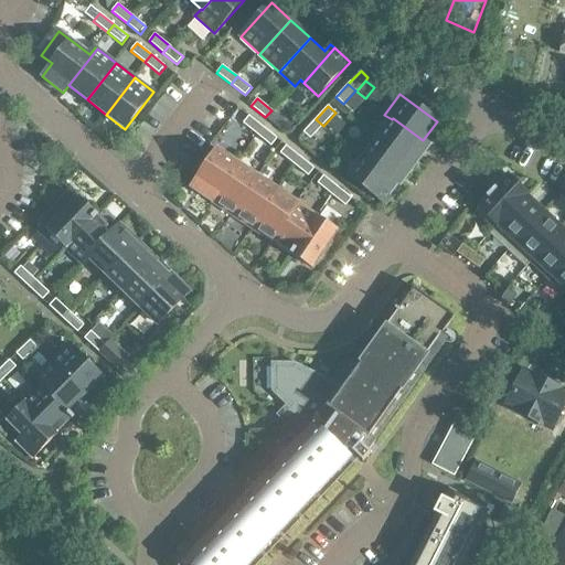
[(265,117),(279,129),(286,121),(272,110),(265,117)]
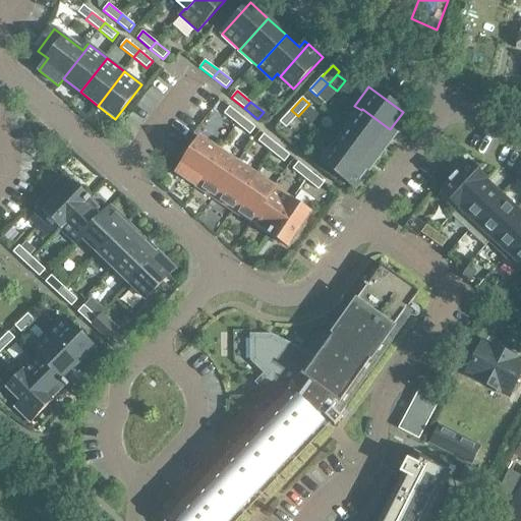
[(224,114),(237,124),(242,118),(242,117),(230,107),(224,114)]
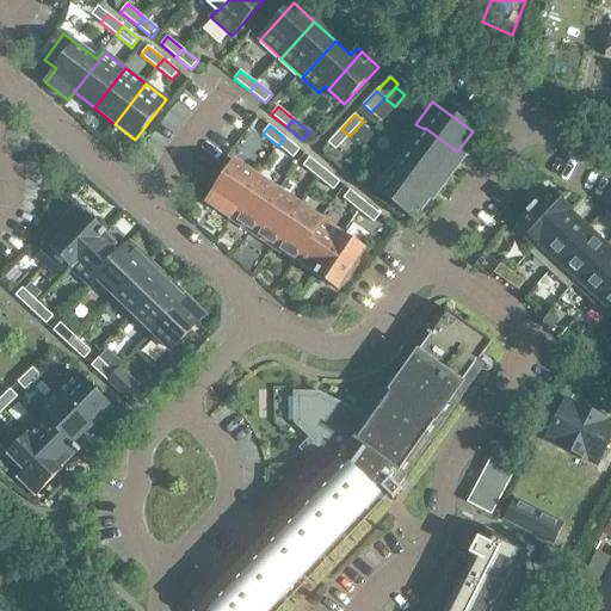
[(424,129),(409,149),(449,179),(466,158),(457,152),(425,128),(424,129)]
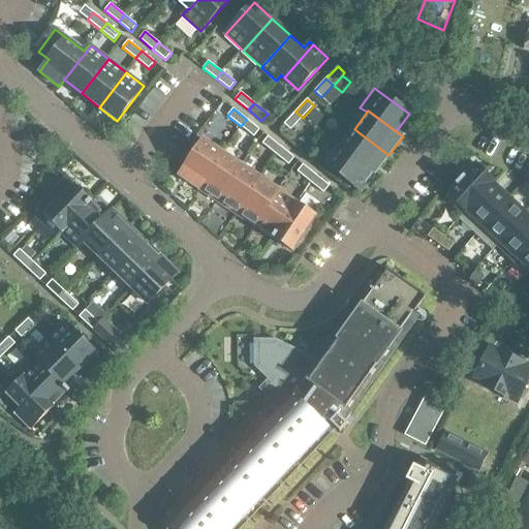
[(290,130),(303,118),(296,112),(284,124),(290,130)]
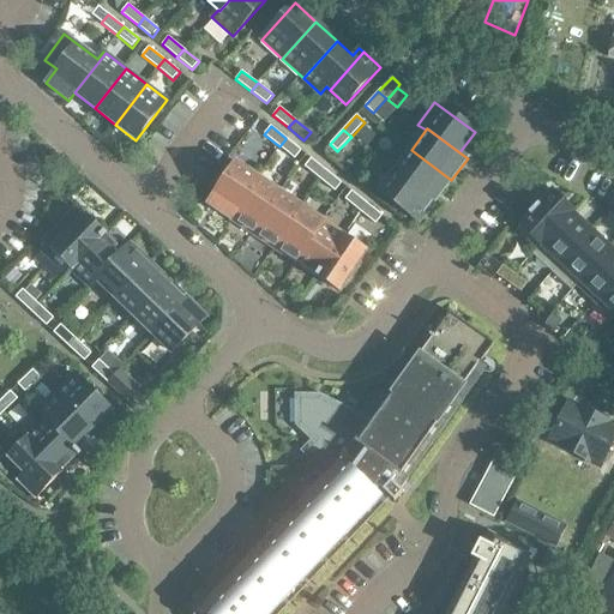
[(280,146),(294,160),(301,151),(286,138),(286,139),(280,146)]
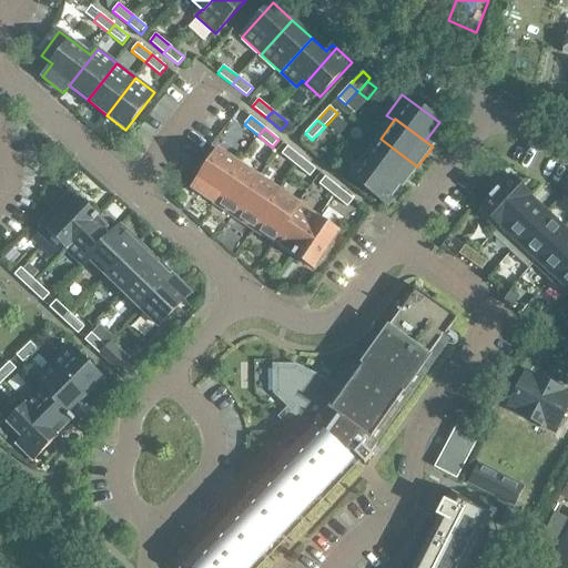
[(381,139),(366,158),(404,185),(417,166),(381,139)]
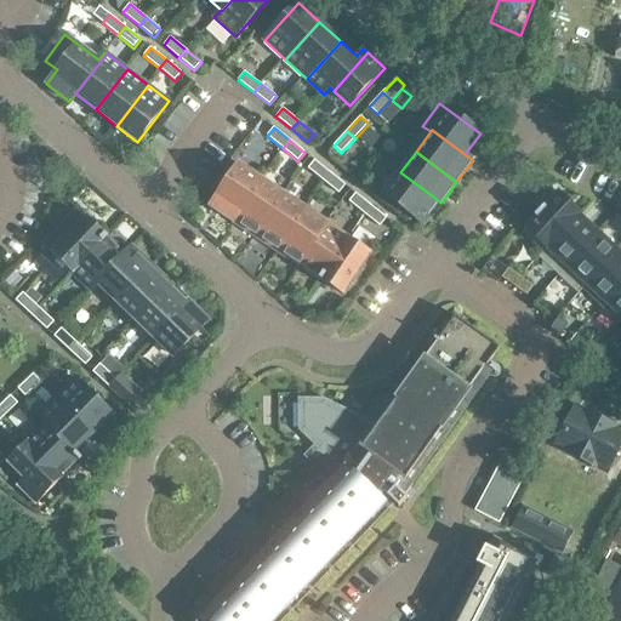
[(308,169),(323,182),(330,174),(314,160),(308,169)]
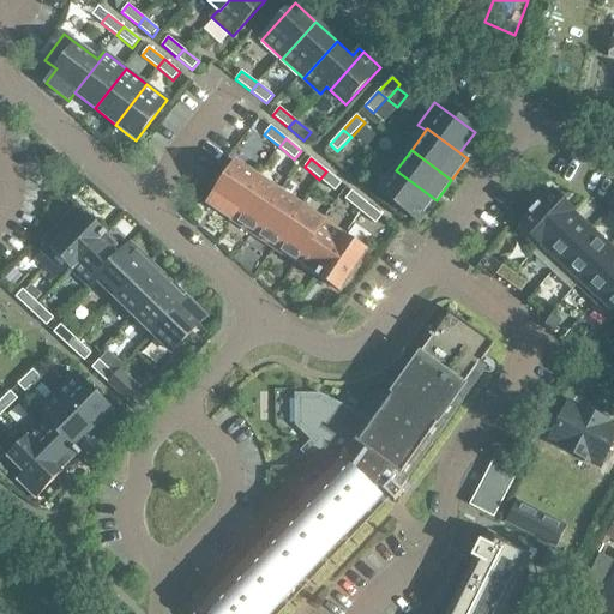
[(209,204),(230,220),(258,176),(236,162),(209,204)]
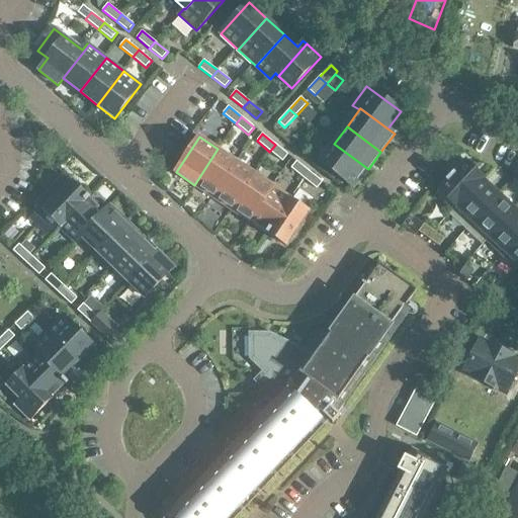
[(354,187),(368,169),(334,144),(320,162),(354,187)]
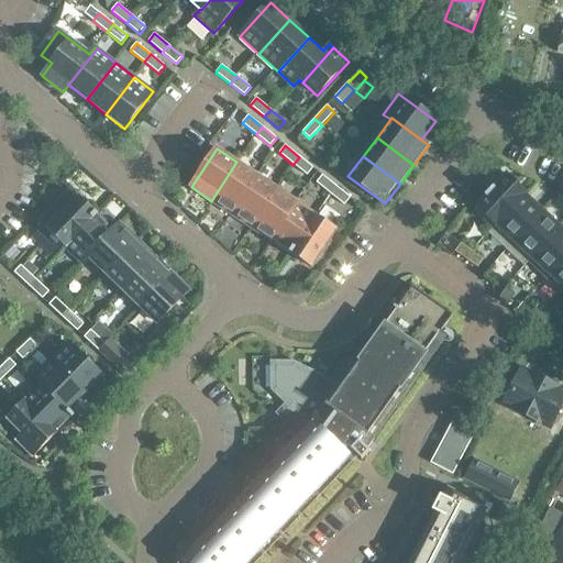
[(293,165),(307,176),(313,168),(299,157),(293,165)]
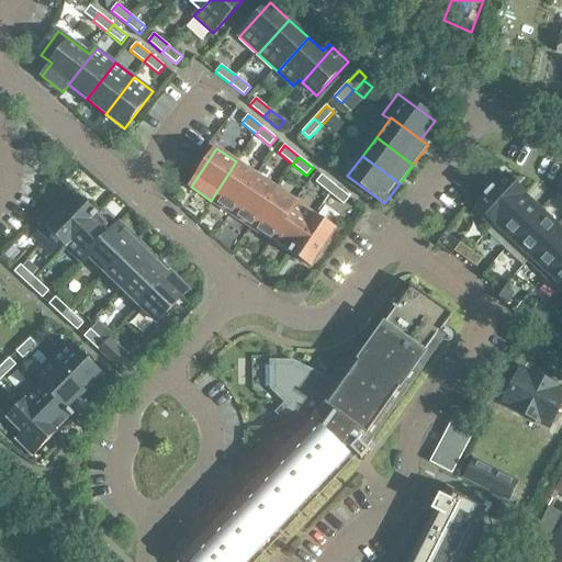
[(236,161),(211,201),(231,214),(256,176),(236,161)]
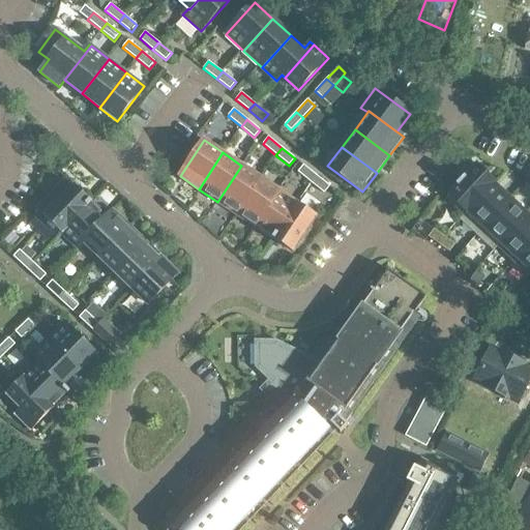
[(298,172),(311,183),(317,176),(303,165),(298,172)]
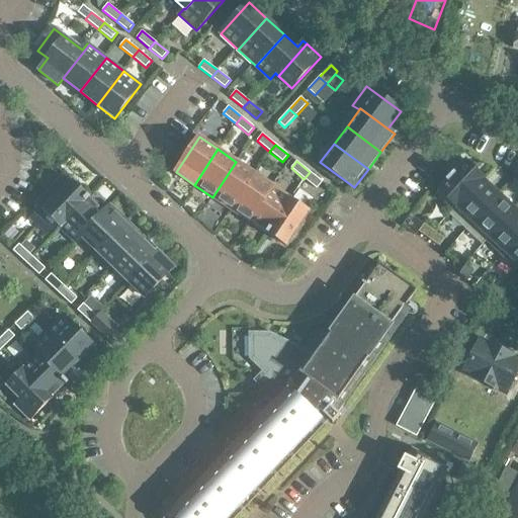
[(465,161),(435,195),(452,210),(449,214),(449,216),(484,177),(465,161)]
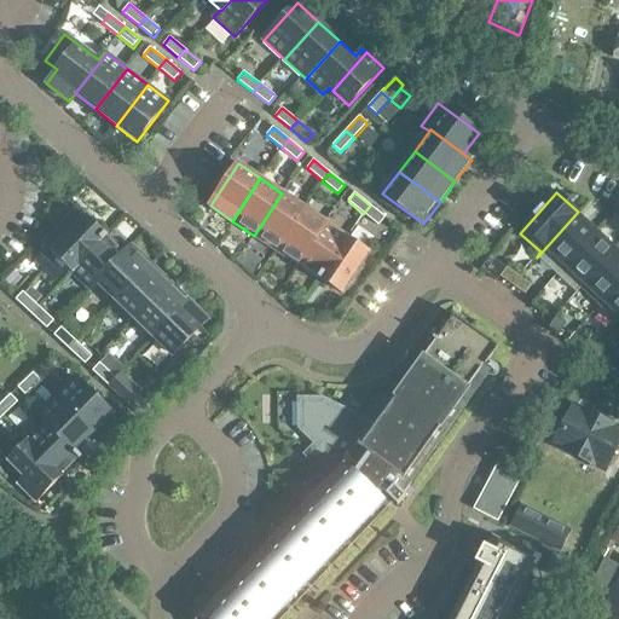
[(282,194),(254,236),(277,250),(305,208),(282,194)]
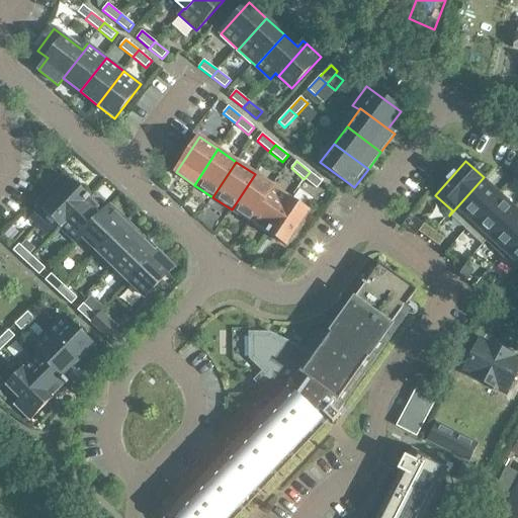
[(304,179),(317,189),(323,182),(310,172),(304,179)]
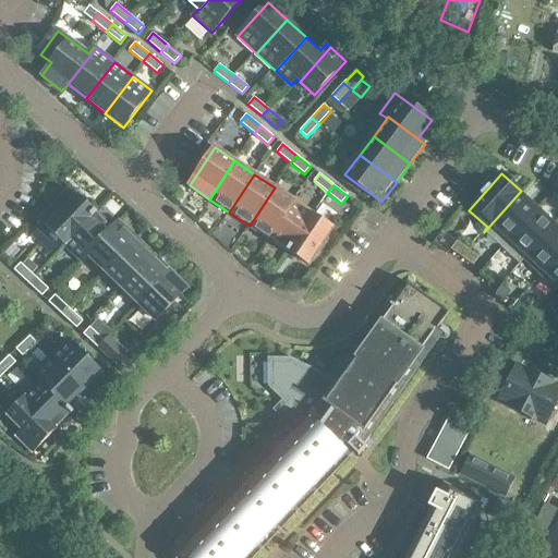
[(275,187),(250,226),(269,239),(294,201),(275,187)]
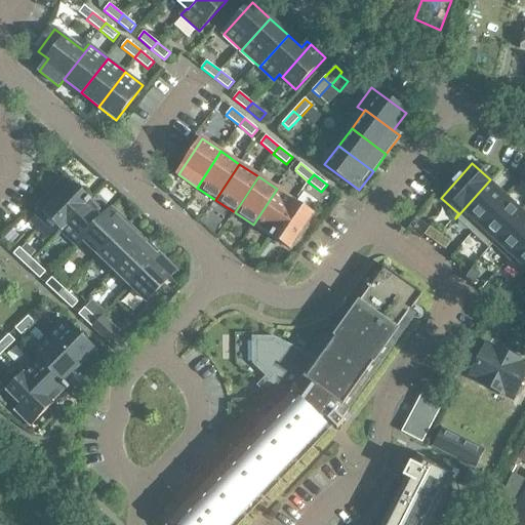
[(455,218),(472,233),(505,196),(490,184),(492,180),(490,179),(455,218)]
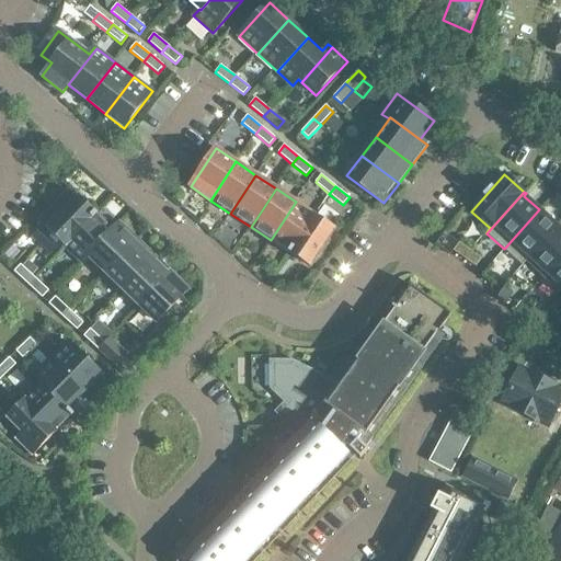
[(38,221),(65,247),(96,213),(79,196),(68,208),(59,201),(38,221)]
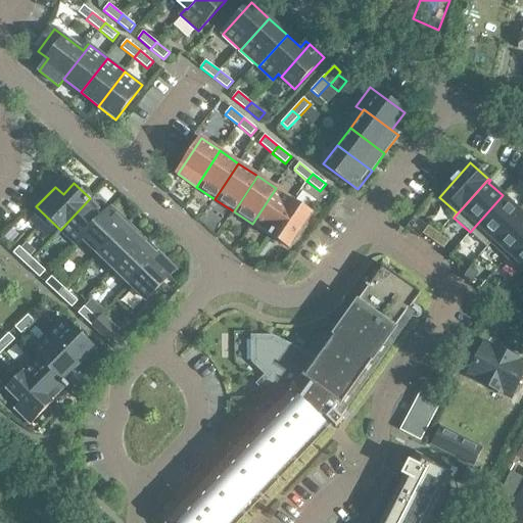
[(276,188),(252,224),(272,237),(295,201),(276,188)]
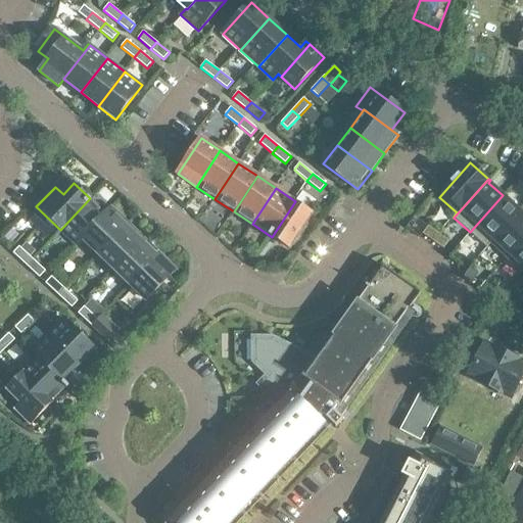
[(470,232),(486,247),(519,211),(513,205),(503,195),(470,232)]
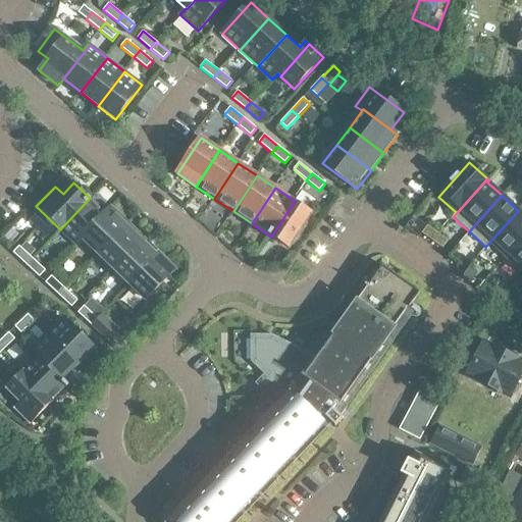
[(76,246),(83,240),(112,209),(111,207),(105,213),(90,198),(60,229),(76,246)]
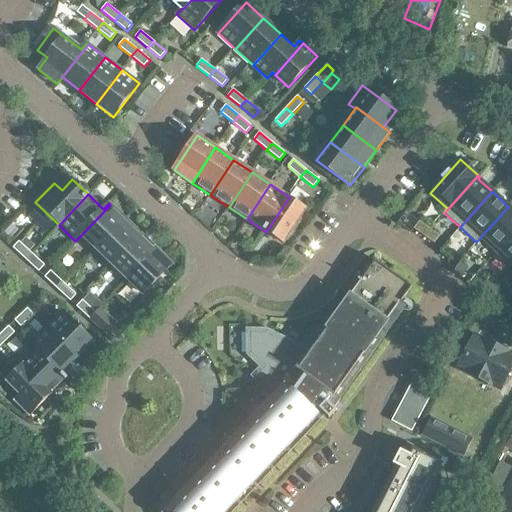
[(283,243),(306,208),(289,197),(266,232),(283,243)]
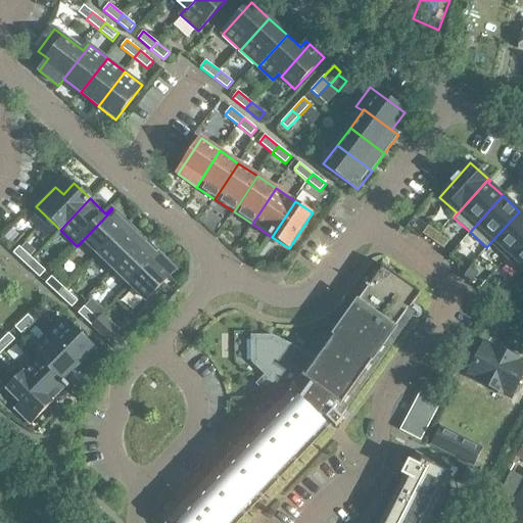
[(112,209),(83,240),(99,255),(129,225),(112,209)]
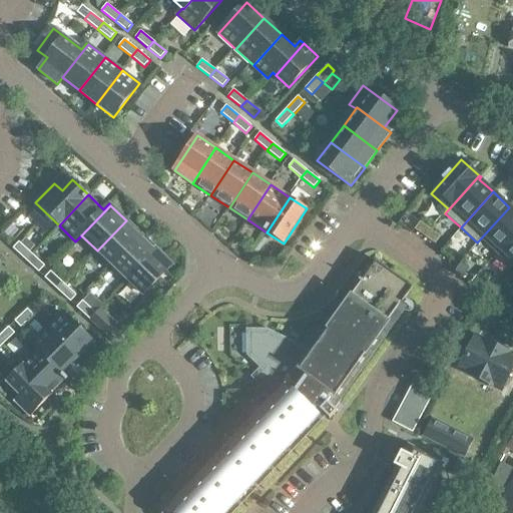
[(477,242),(478,243),(481,239),(497,254),(512,235),(512,209),(509,207),(477,242)]
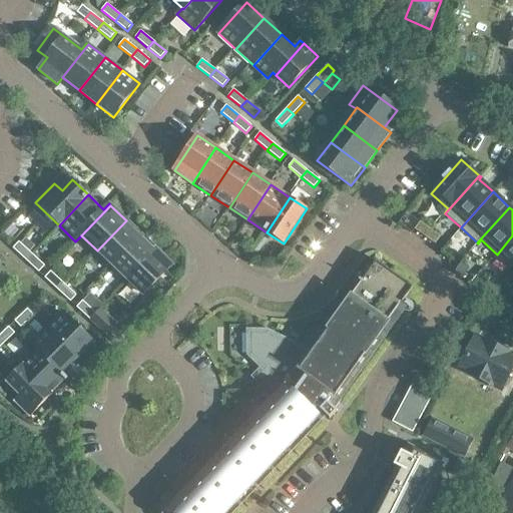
[(97,250),(112,266),(141,235),(126,220),(97,250)]
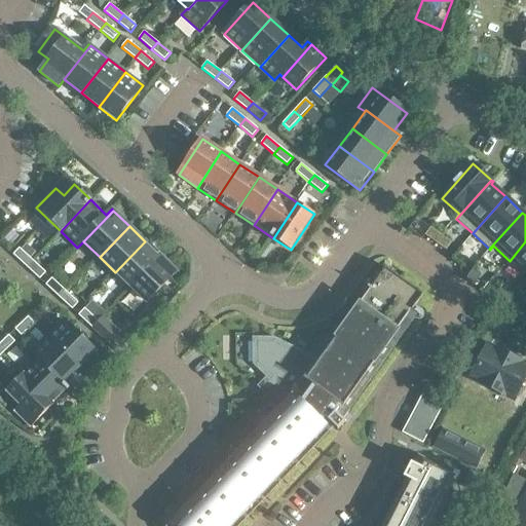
[(424,235),(436,243),(442,235),(430,227),(424,235)]
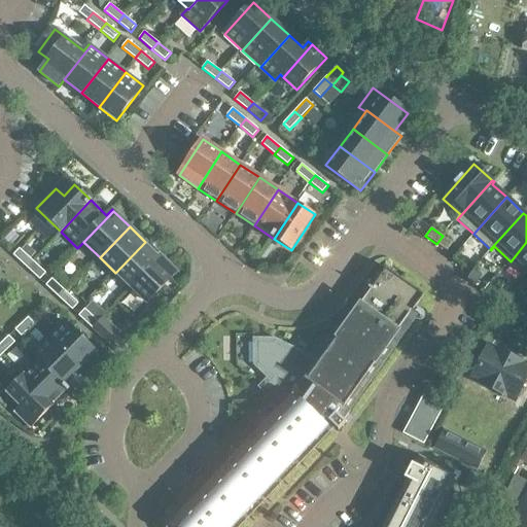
[(436,244),(448,251),(454,243),(443,236),(436,244)]
